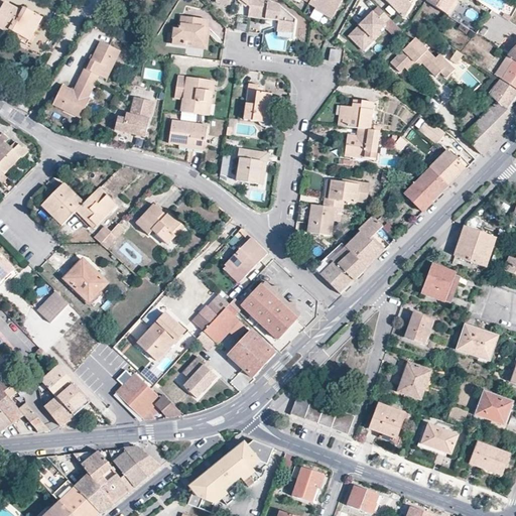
[(250,0),(250,7),(248,18),(266,20),(268,3),(268,0),(250,0)]
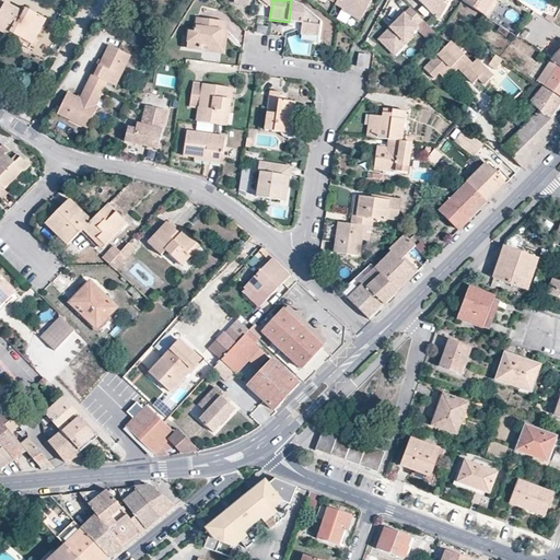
[(337,0),(336,3),(335,4),(343,9),(342,11),(361,21),(372,0),(337,0)]
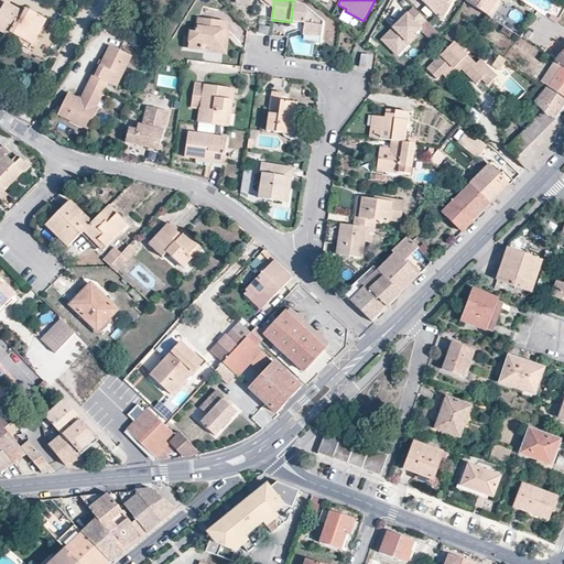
[(420,0),(441,21),(447,14),(453,9),(444,0),(420,0)]
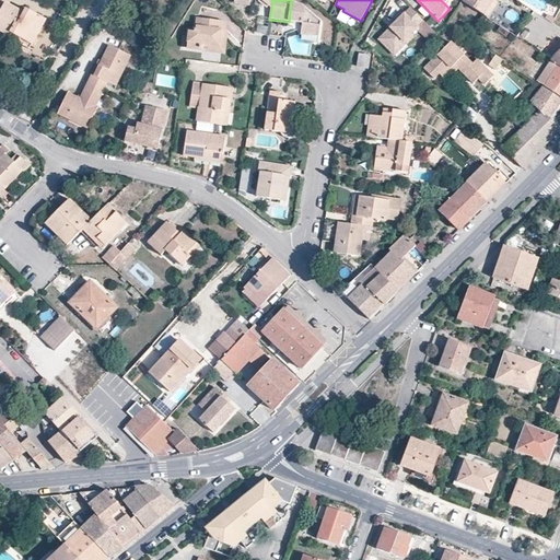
[(494,0),(462,0),(462,1),(486,18),(497,1),(494,0)]
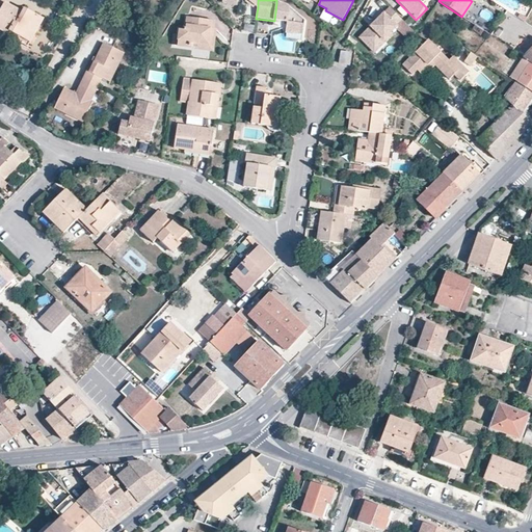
[(461,17),(463,18),(464,18),(474,2),(472,1),(461,17)]
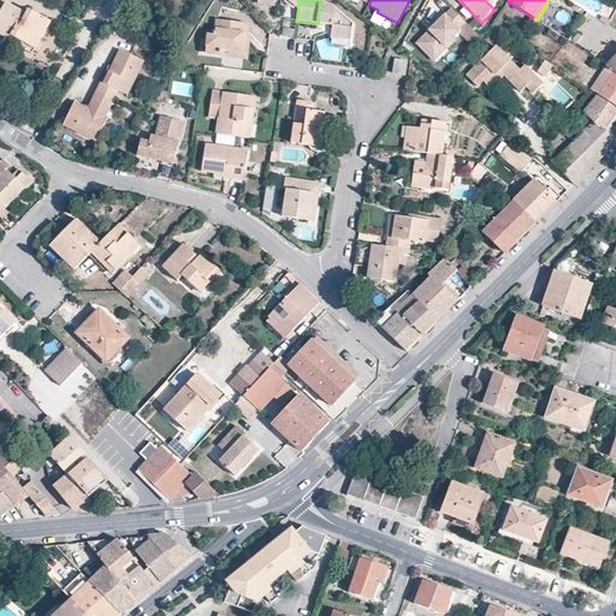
[(0,12),(0,34),(9,40),(11,36),(24,43),(36,49),(51,23),(28,10),(25,15),(5,4),(0,12)]
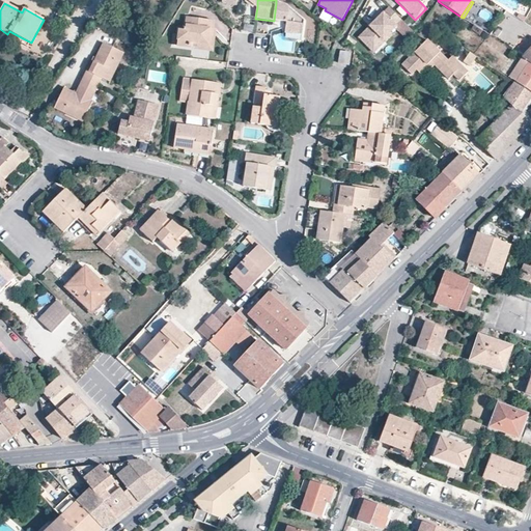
[(276,3),(274,21),(273,26),(279,27),(286,28),(289,9),(289,8),(285,4),(276,3)]
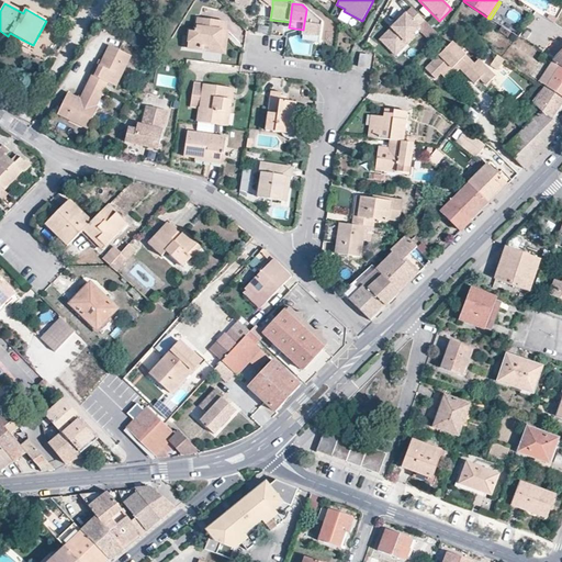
[(306,10),(303,30),(302,35),(315,37),(319,38),(322,22),(306,10)]
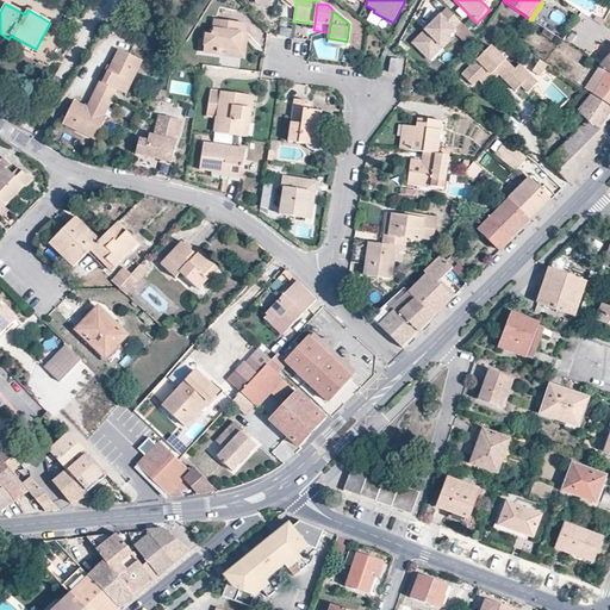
[(475,39),(448,11),(428,29),(430,32),(427,36),(423,33),(412,44),(429,63),(452,42),(450,39),(455,35),(467,48),(475,39)]
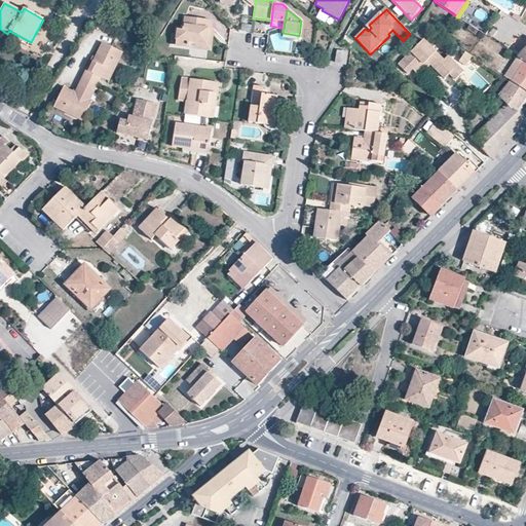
[(207,45),(210,21),(185,17),(183,30),(178,30),(176,37),(175,45),(190,48),(190,43),(207,45)]
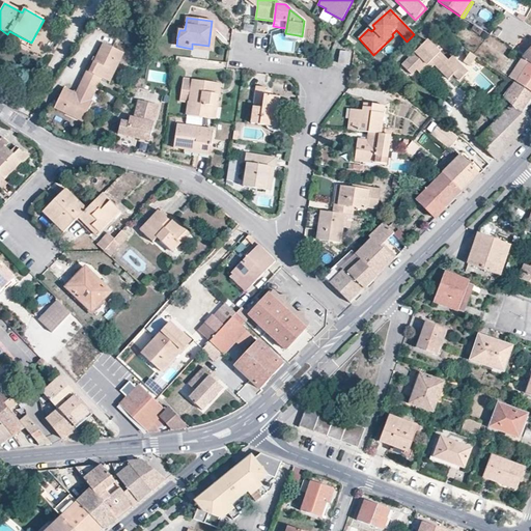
[(216,21),(212,21),(208,46),(192,44),(192,49),(192,50),(214,53),(217,30),(215,29),(215,25),(216,21)]
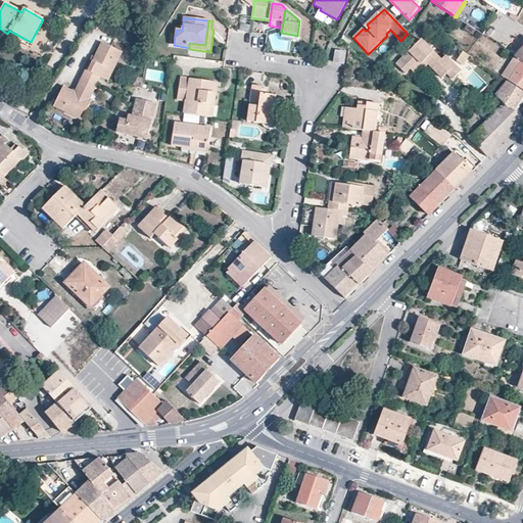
[(470,27),(476,31),(480,25),(474,20),(470,27)]
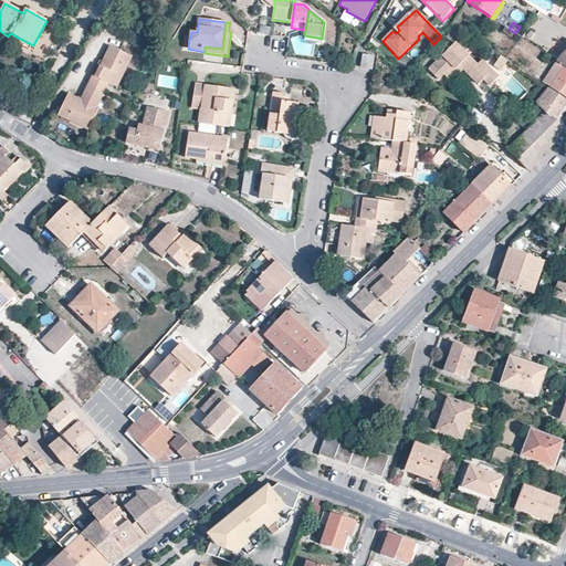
[(512,39),(515,33),(509,29),(506,28),(502,33),(512,39)]
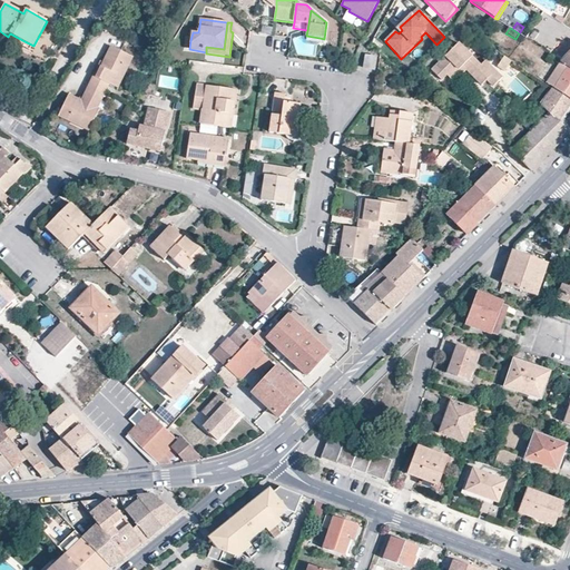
[(10,33),(8,37),(20,43),(22,40),(10,33)]
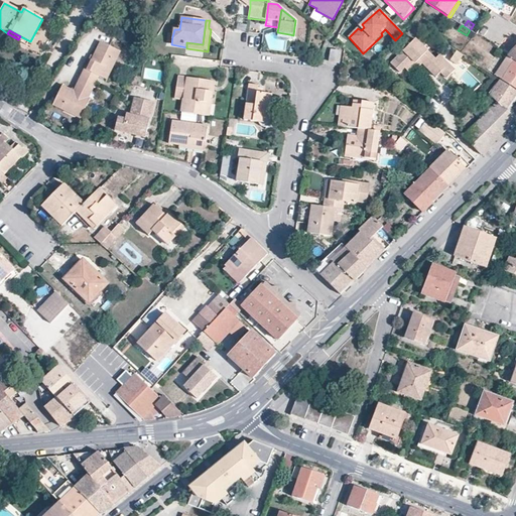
[(400,73),(405,69),(412,60),(416,65),(420,61),(422,65),(435,78),(440,73),(446,79),(456,70),(440,54),(435,58),(415,39),(390,63),(400,73)]
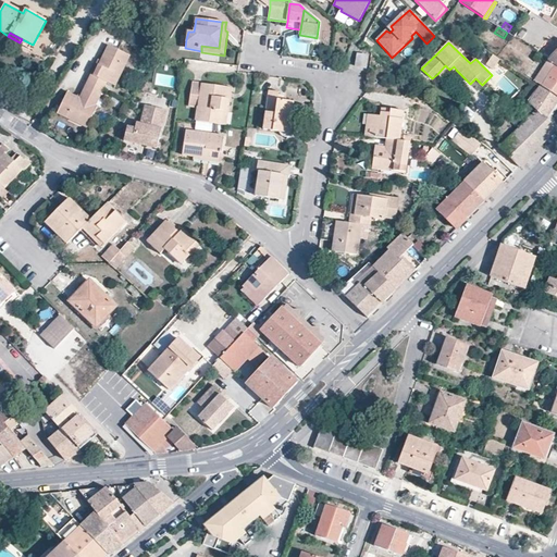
[(87,82),(104,89),(108,83),(115,86),(130,57),(108,46),(99,64),(94,75),(90,74),(87,82)]
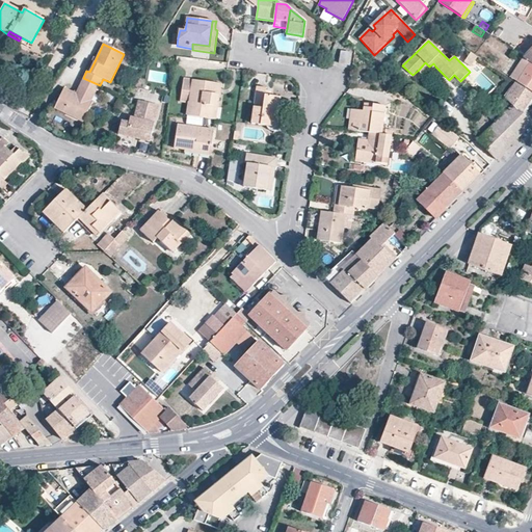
[(339,64),(349,65),(351,53),(341,52),(339,64)]
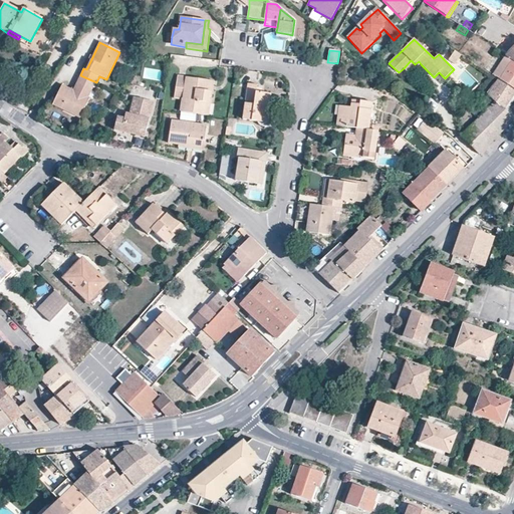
[(457,57),(453,54),(449,59),(455,64),(461,54),(459,53),(457,57)]
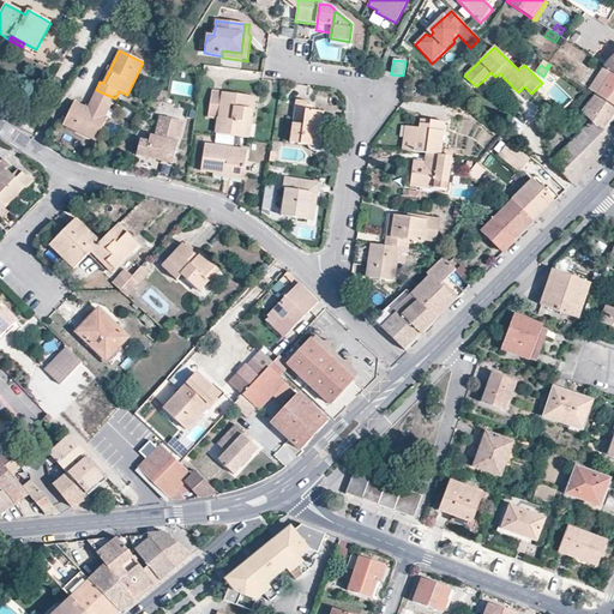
[(613,72),(605,66),(589,89),(613,104),(613,72)]
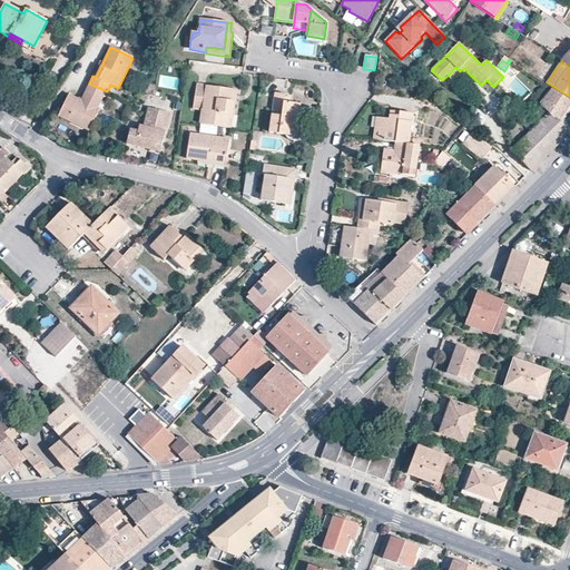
[(455,67),(448,76),(452,80),(460,71),(455,67)]
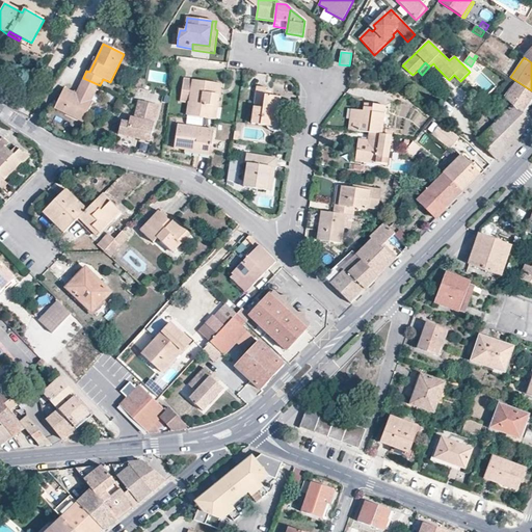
[(92,101),(100,85),(83,78),(76,92),(64,87),(55,109),(83,123),(94,101),(92,101)]
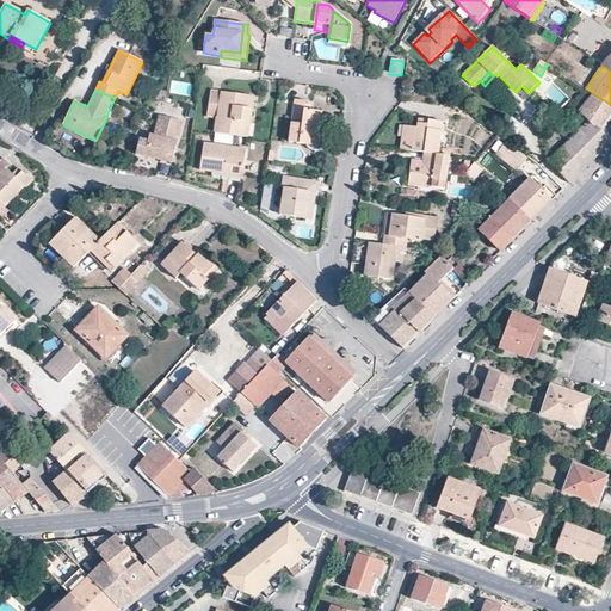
[(241,121),(252,122),(253,109),(244,107),(245,96),(211,90),(208,118),(216,118),(221,119),(220,134),(240,136),(241,121)]
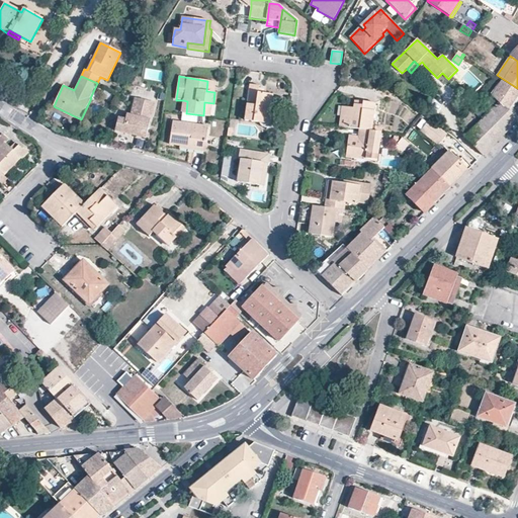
[(216,82),(207,81),(206,91),(214,92),(216,86),(216,82)]
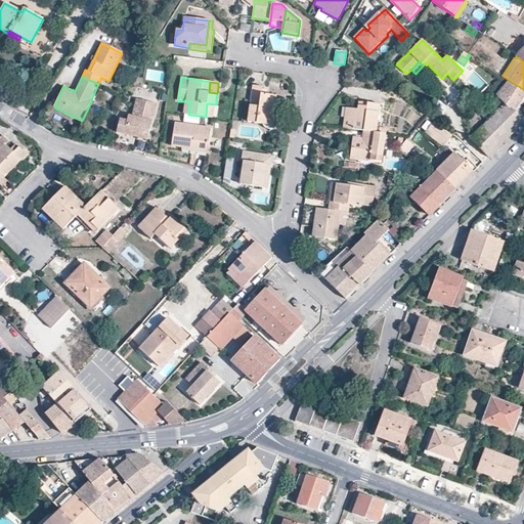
[(487,157),(523,120),(515,112),(523,99),(523,92),(508,82),(497,96),(506,104),(471,139),(487,157)]
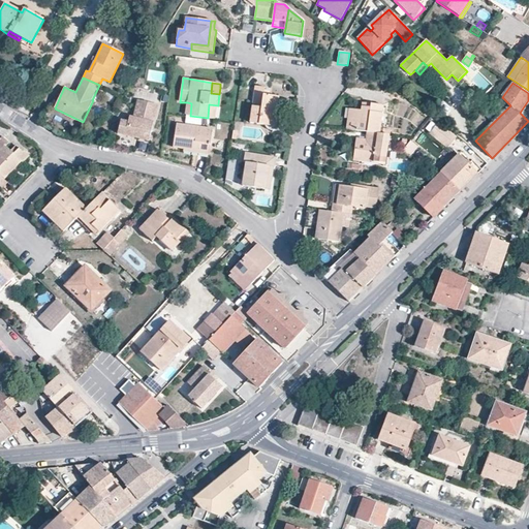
[(266,88),(255,86),(250,123),(263,125),(265,127),(266,128),(268,130),(271,130),(273,130),(275,130),(278,127),(279,124),(279,121),(278,119),(278,118),(276,117),(278,107),(279,97),(265,94),(266,88)]
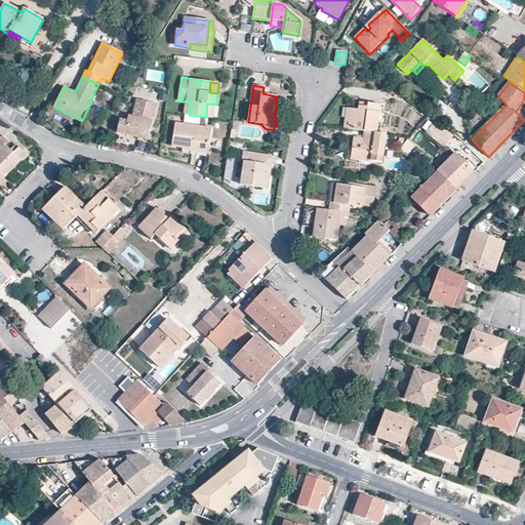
[(138,99),(153,104),(155,95),(140,92),(138,99)]
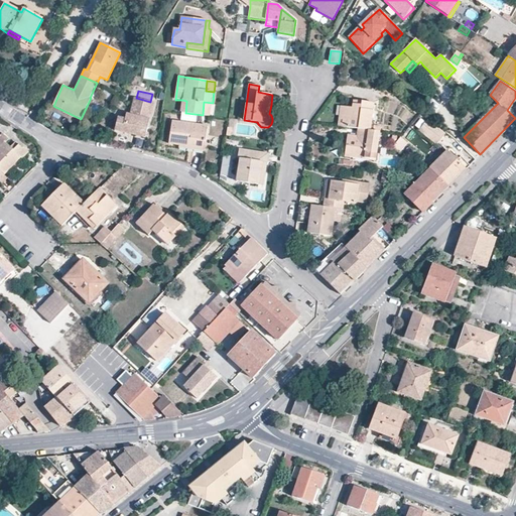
[(154,102),(150,102),(136,98),(134,98),(129,115),(127,114),(125,119),(119,117),(115,131),(133,136),(134,130),(146,133),(154,102)]
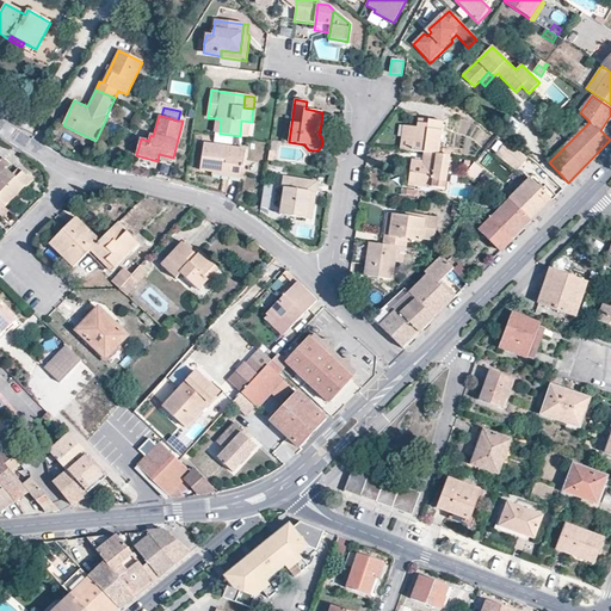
[(240,136),(250,137),(252,122),(241,121),(240,136)]
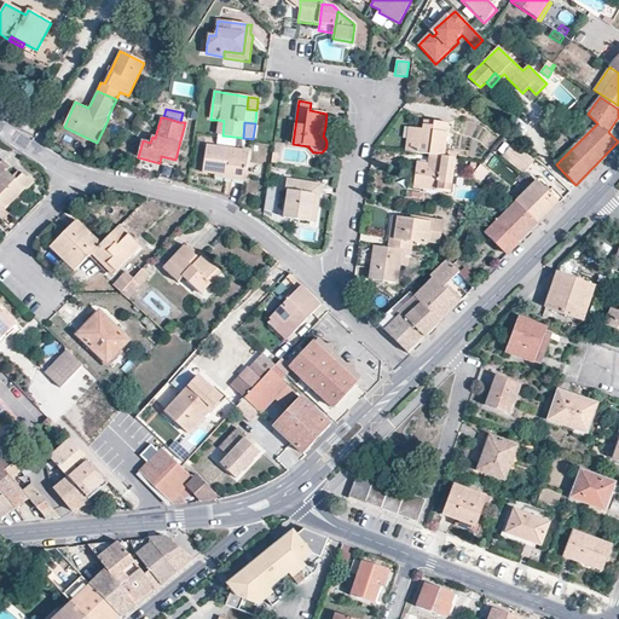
[(412,128),(409,152),(429,155),(445,157),(450,123),(444,123),(434,122),(434,127),(433,131),(422,129),(412,128)]
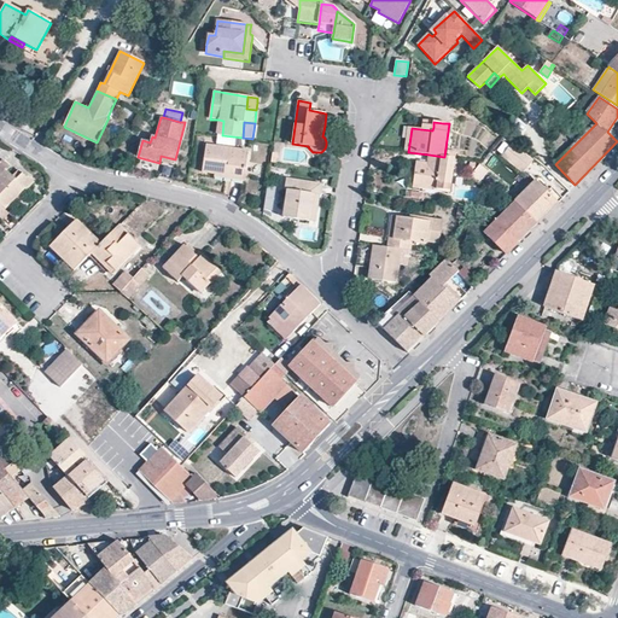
[(202,173),(215,175),(215,173),(244,178),(249,151),(207,145),(202,173)]
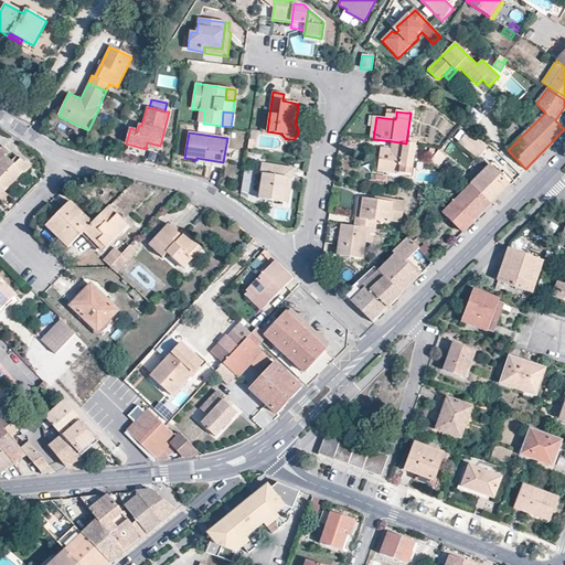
[(487,146),(469,132),(459,144),(477,158),(487,146)]
